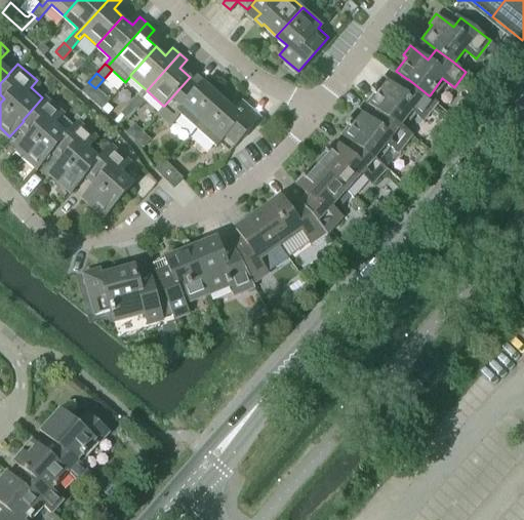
[(407,79),(400,89),(381,75),(374,84),(373,84),(370,88),(374,91),(367,101),(381,112),(383,111),(400,125),(401,125),(412,110),(424,119),(438,102),(430,95),(429,95),(408,79),(407,79)]
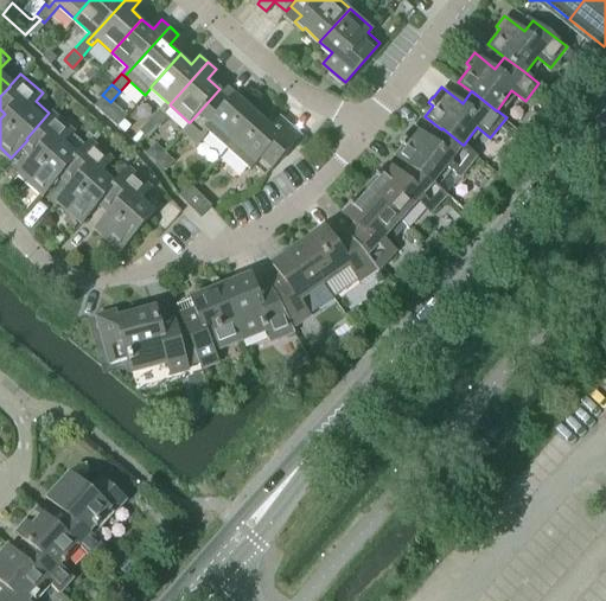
[(228,147),(257,114),(242,100),(243,98),(235,91),(229,97),(219,89),(190,122),(189,122),(183,129),(197,142),(209,130),(228,147)]
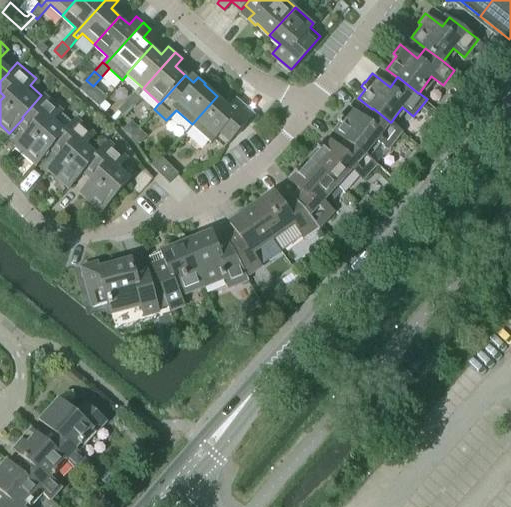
[(133,105),(141,96),(134,90),(126,99),(133,105)]
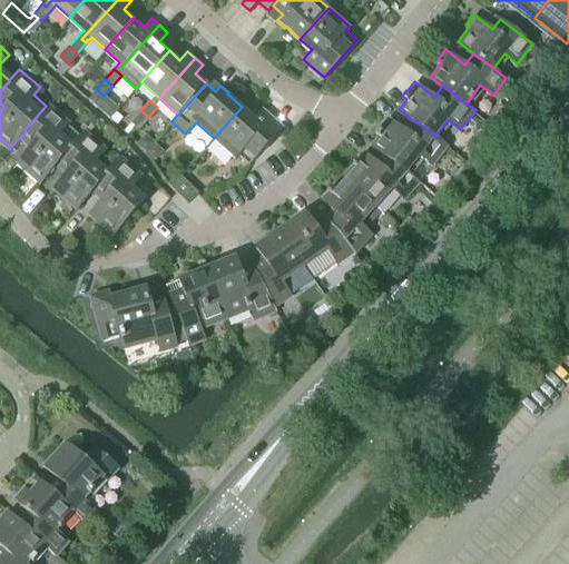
[(57,136),(70,120),(49,102),(46,106),(39,114),(25,130),(26,131),(35,140),(17,160),(40,180),(61,158),(60,157),(69,147),(57,136)]
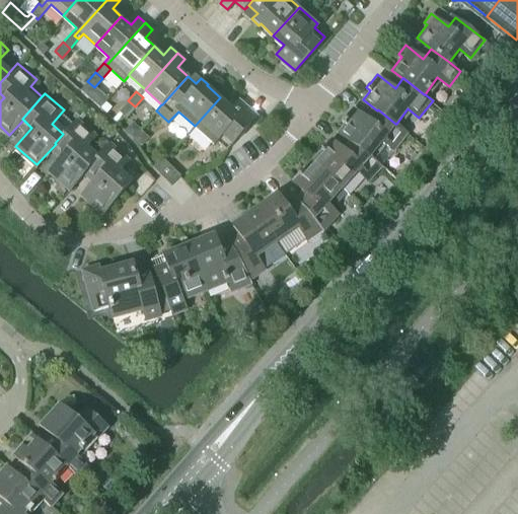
[(239,98),(231,107),(220,97),(195,126),(214,143),(217,140),(227,148),(257,115),(239,98)]
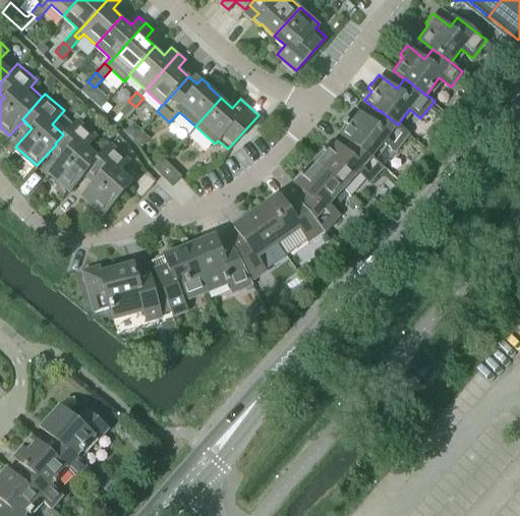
[(127,116),(135,107),(128,101),(120,110),(127,116)]
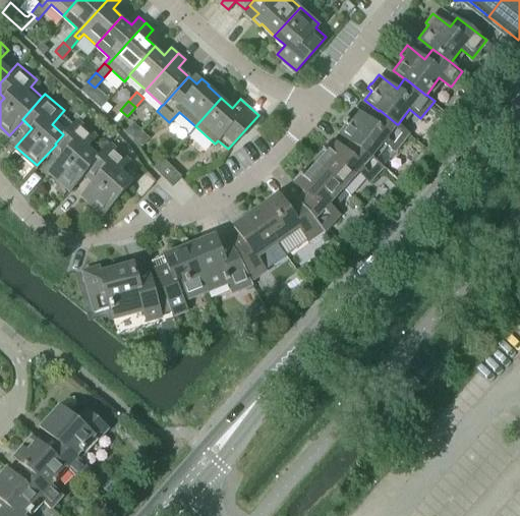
[(379,111),(371,120),(353,106),(346,116),(345,115),(343,119),(346,122),(339,131),(353,142),(354,142),(372,157),(372,156),(384,141),(395,150),(409,132),(398,124),(397,124),(380,110),(379,111)]
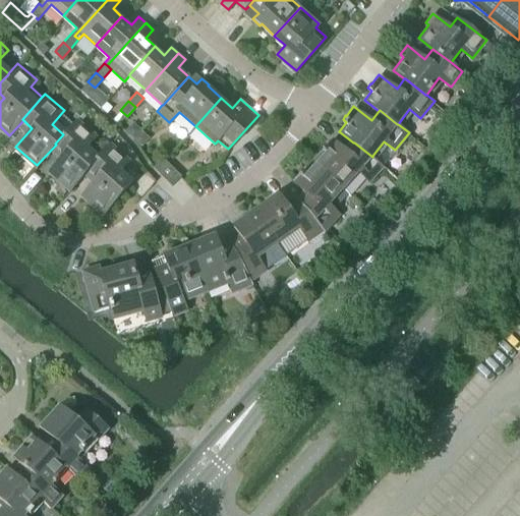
[(84,148),(97,134),(78,117),(63,134),(55,144),(56,145),(65,152),(49,170),(70,189),(90,168),(89,168),(97,159),(97,158),(84,148)]
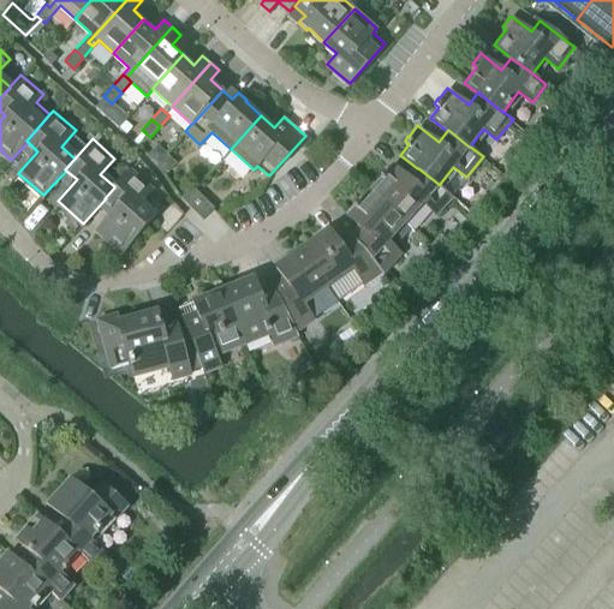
[(417,168),(409,178),(393,163),(385,172),(383,171),(381,174),(382,175),(370,189),(406,221),(424,201),(436,213),(452,195),(440,184),(440,185),(418,168),(417,168)]
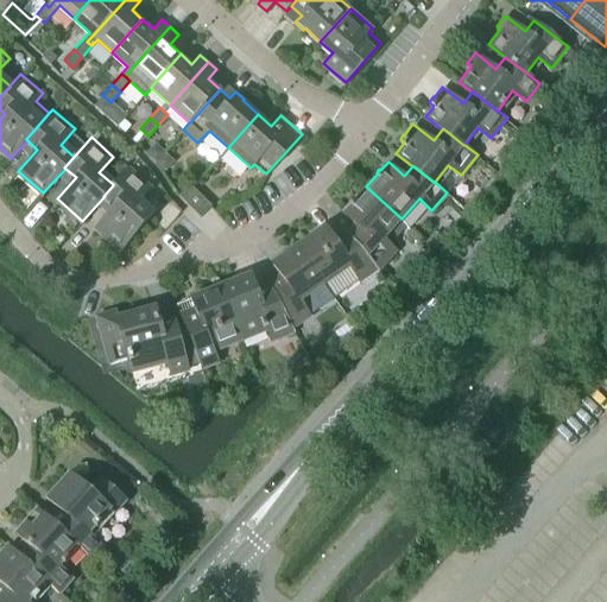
[(138,201),(152,185),(130,165),(113,184),(113,185),(103,196),(105,196),(115,206),(96,227),(120,248),(152,214),(138,201)]
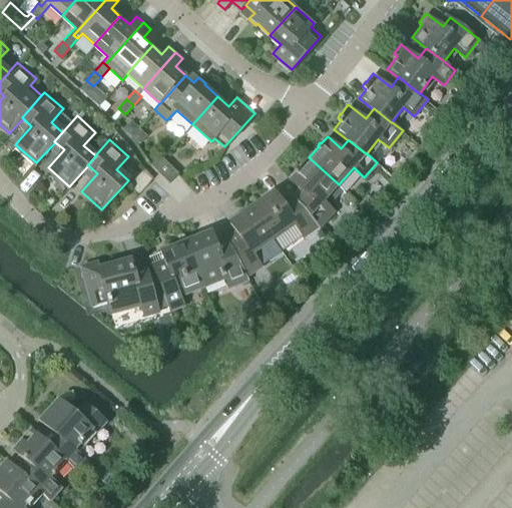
[(169,181),(178,171),(160,153),(151,163),(169,181)]
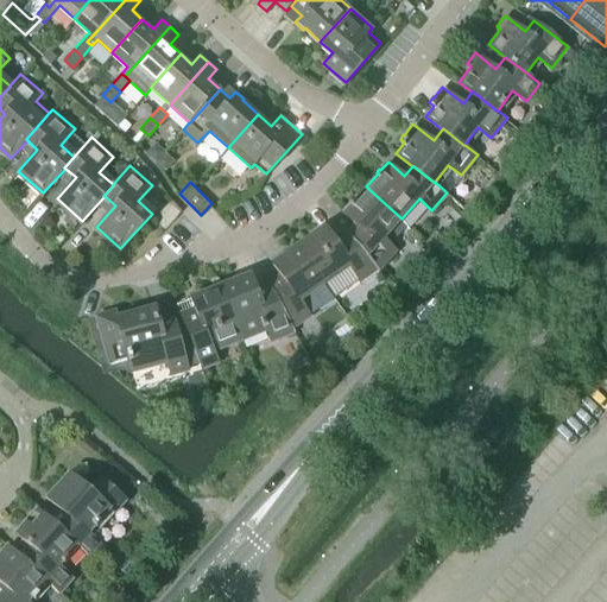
[(384,238),(402,219),(366,187),(354,200),(353,197),(349,202),(351,203),(343,211),(359,226),(351,235),(378,266),(379,268),(396,249),(384,238)]
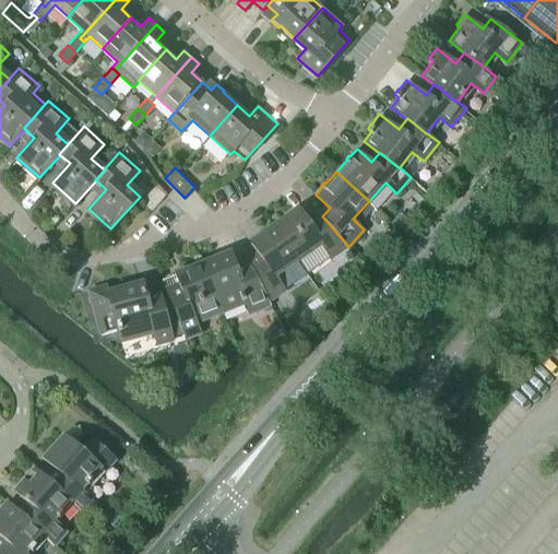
[(320,214),(308,222),(298,208),(275,224),(299,259),(321,244),(331,257),(347,245),(322,216),(320,214)]
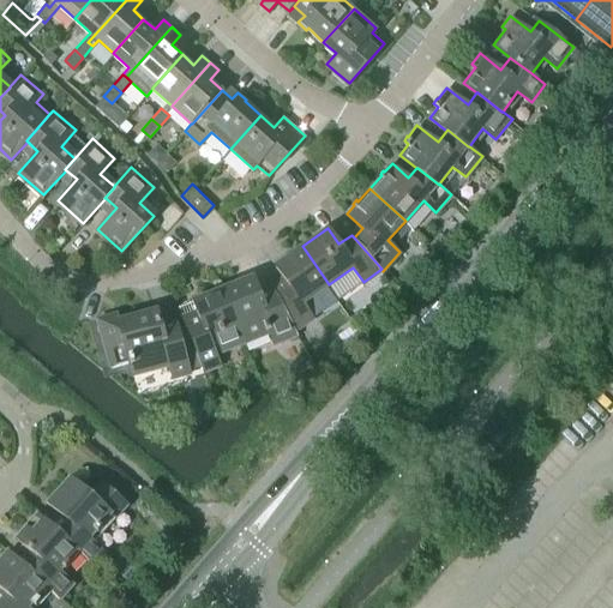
[(304,302),(329,284),(302,246),(276,265),(286,280),(274,289),(295,330),(313,317),(304,302)]
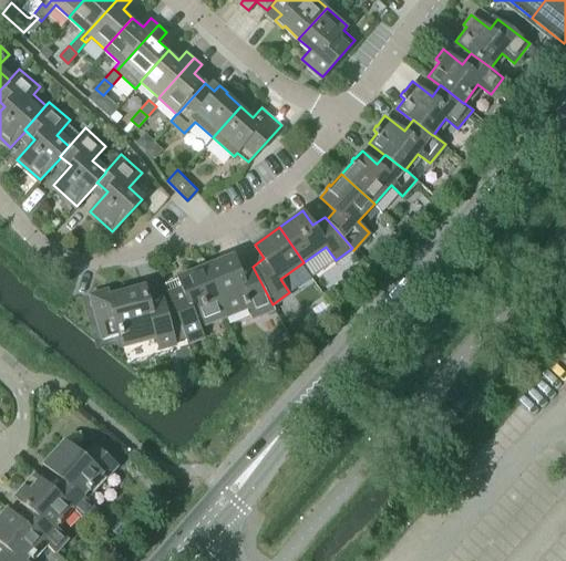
[(251,262),(239,267),(235,255),(207,266),(225,312),(248,303),(253,315),(274,308),(273,304),(253,267),(251,262)]
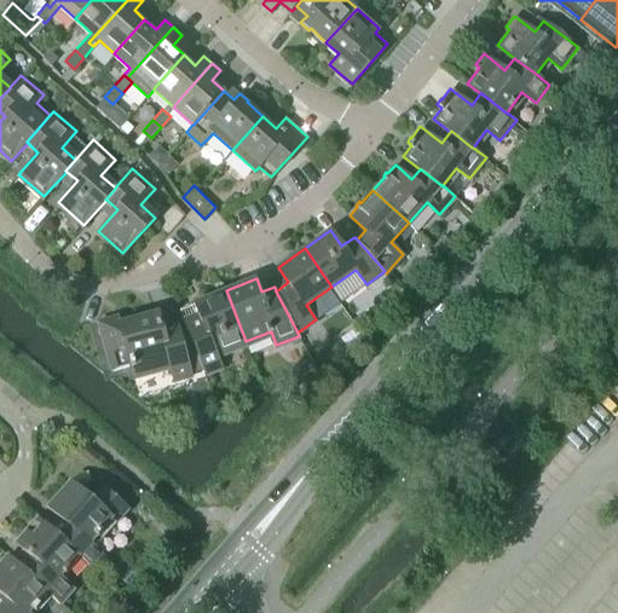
[(247,343),(246,341),(226,290),(196,302),(201,316),(186,322),(207,372),(223,366),(218,354),(247,343)]
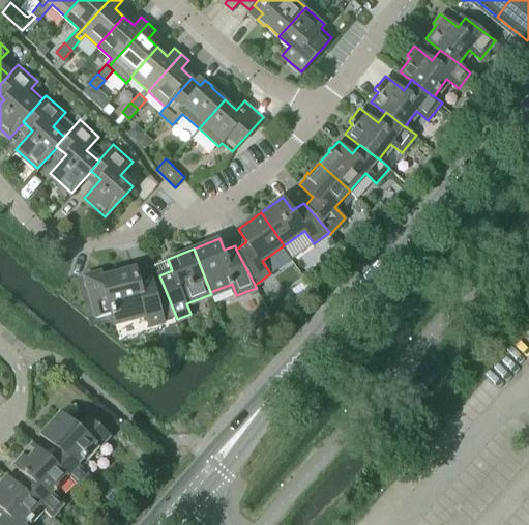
[(95,315),(113,311),(116,321),(133,317),(131,312),(146,308),(150,324),(165,320),(152,274),(139,278),(136,267),(105,275),(103,270),(86,272),(85,272),(95,315)]
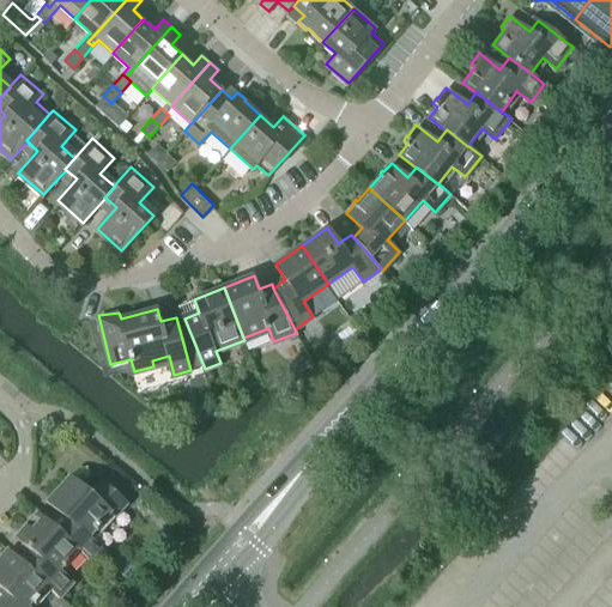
[(102,479),(91,492),(71,475),(68,479),(66,477),(59,485),(60,487),(48,501),(58,509),(48,519),(48,520),(80,547),(79,548),(92,560),(104,547),(91,535),(123,499),(127,503),(128,503),(102,479)]
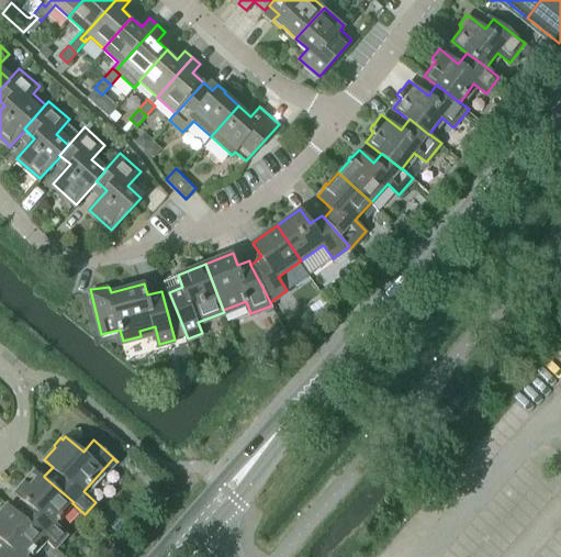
[(44,477),(44,476),(37,470),(17,493),(21,498),(12,507),(12,508),(47,538),(56,547),(69,532),(58,523),(65,516),(63,514),(73,503),(74,502),(44,477)]
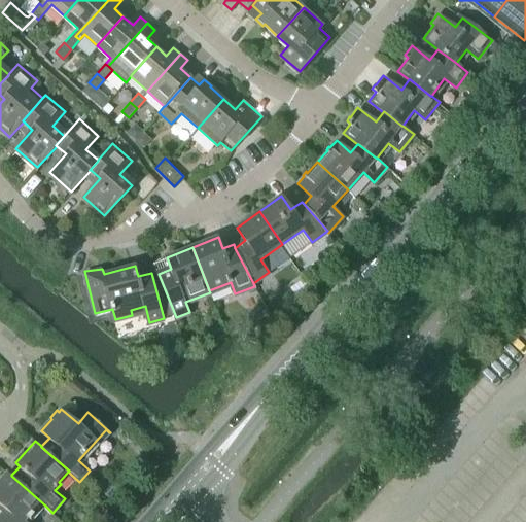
[(11,476),(11,475),(7,472),(0,480),(0,521),(1,521),(28,521),(29,521),(44,505),(11,476)]
